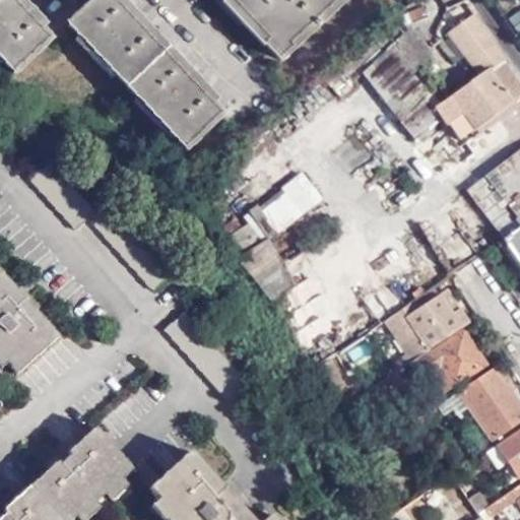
[(0,0),(0,61),(12,75),(48,41),(20,11),(9,0),(0,0)]
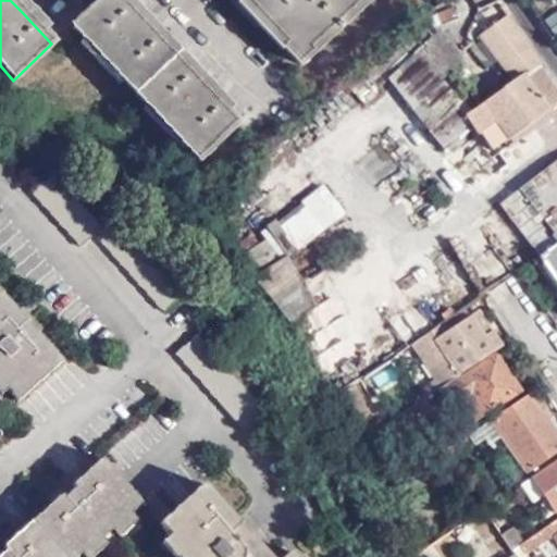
[(147,28),(121,0),(98,0),(71,25),(196,160),(235,125),(206,93),(147,28)]
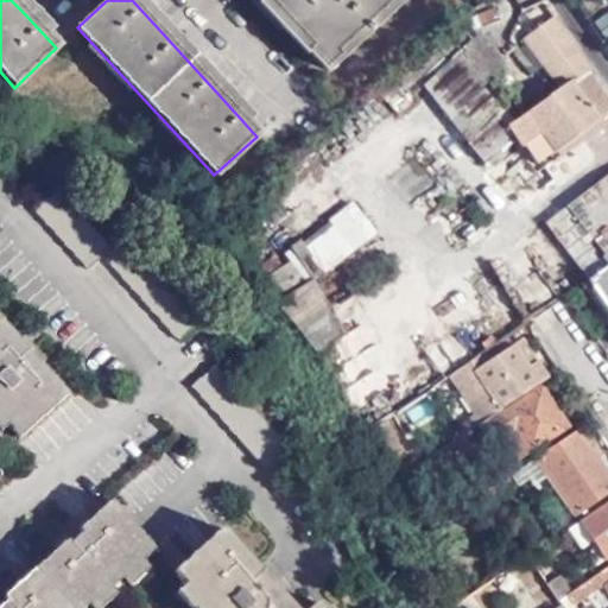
[(403,0),(260,0),(324,70),(403,0)]
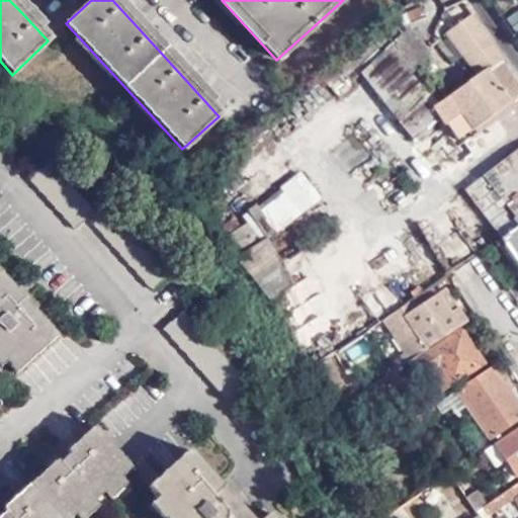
[(517,10),(504,20),(517,39),(517,38),(517,10)]
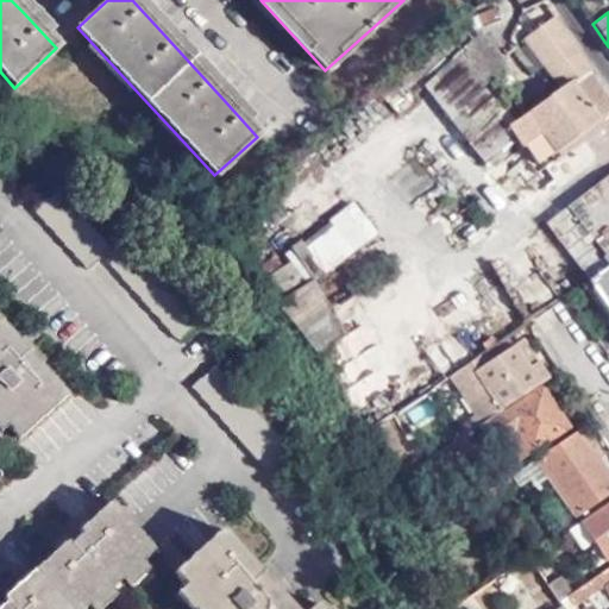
[(509,127),(514,135),(523,146),(526,145),(539,164),(557,152),(598,121),(608,113),(608,90),(557,14),(525,39),(563,88),(510,126),(509,127)]
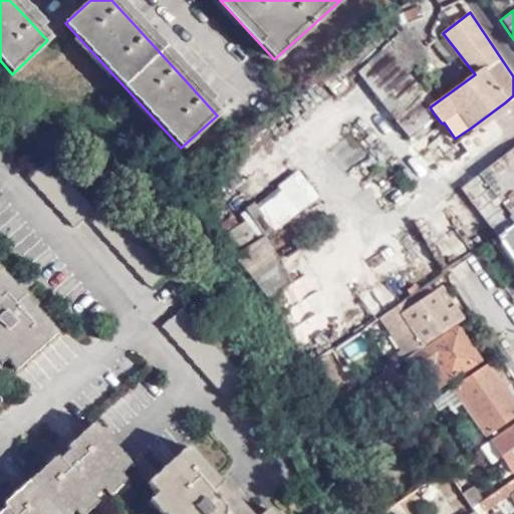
[(387,20),(318,76),(336,97),(347,86),(346,82),(357,72),(400,31),(387,20)]
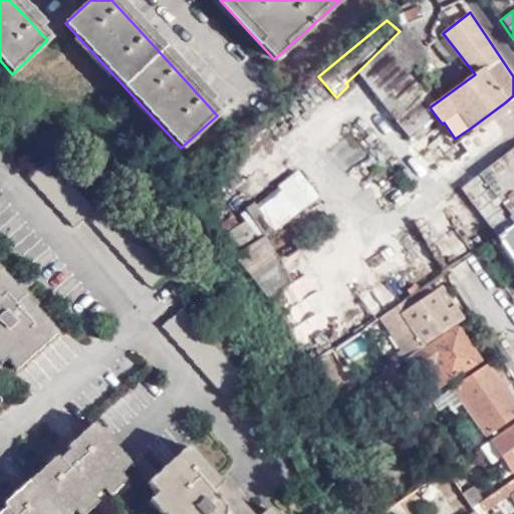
[(400,31),(357,72),(396,121),(420,95),(423,91),(406,70),(425,52),(406,27),(400,31)]
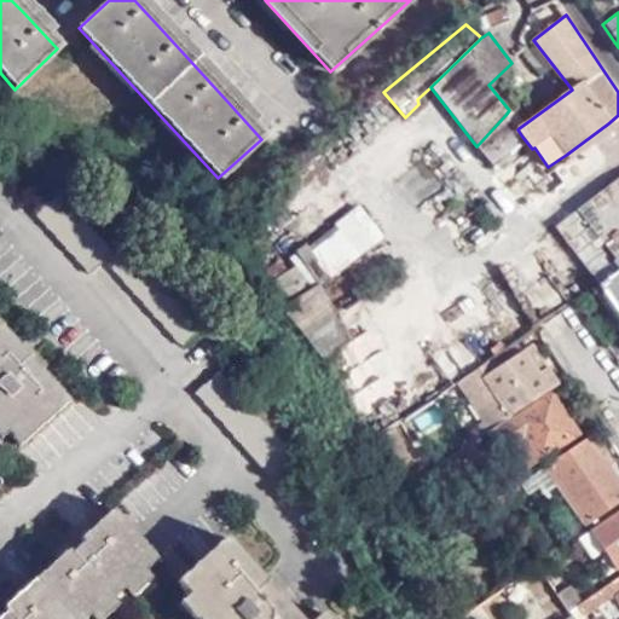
[(505,115),(476,146),(491,163),(522,137),(518,129),(519,128),(505,115)]
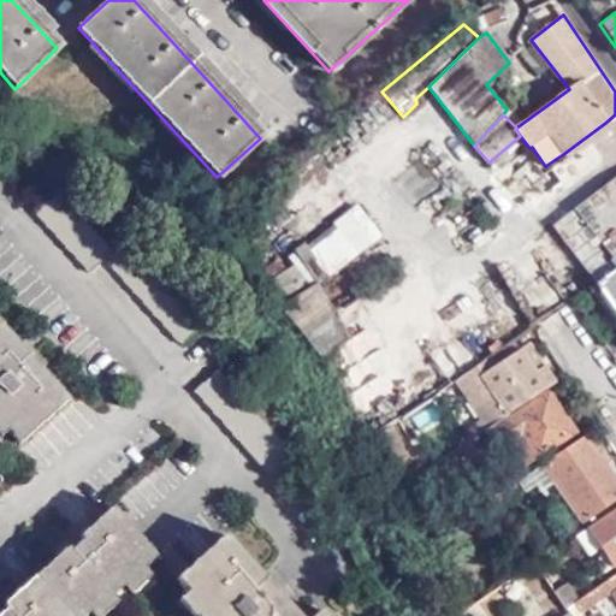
[(615,126),(615,114),(605,123),(611,131),(615,126)]
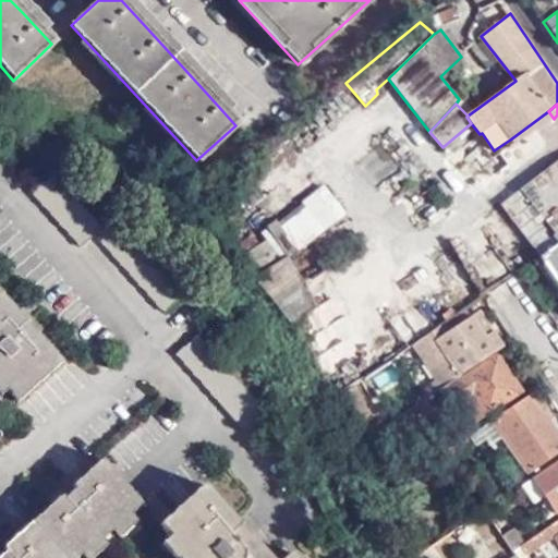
[(554,119),(548,111),(510,140),(516,145),(554,119)]
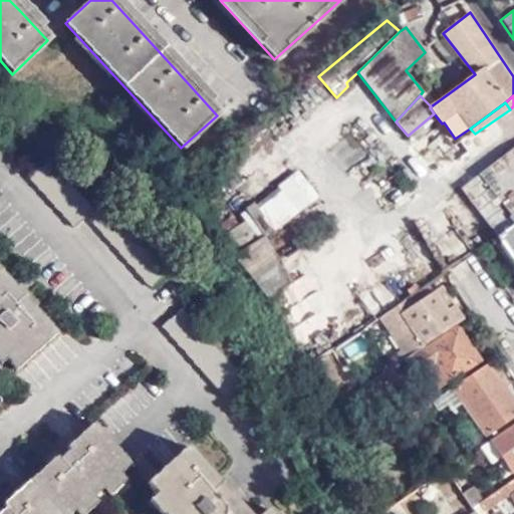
[(513,148),(463,186),(498,234),(513,221),(513,148)]
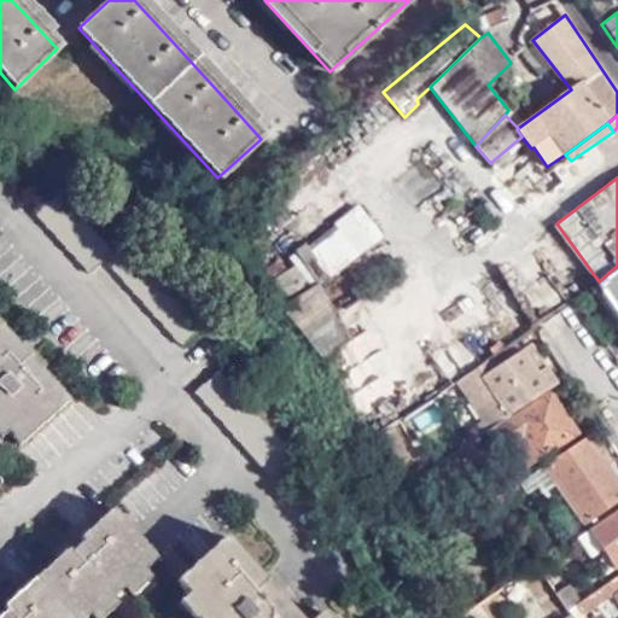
[(283,310),(318,287),(302,264),(263,287),(283,310)]
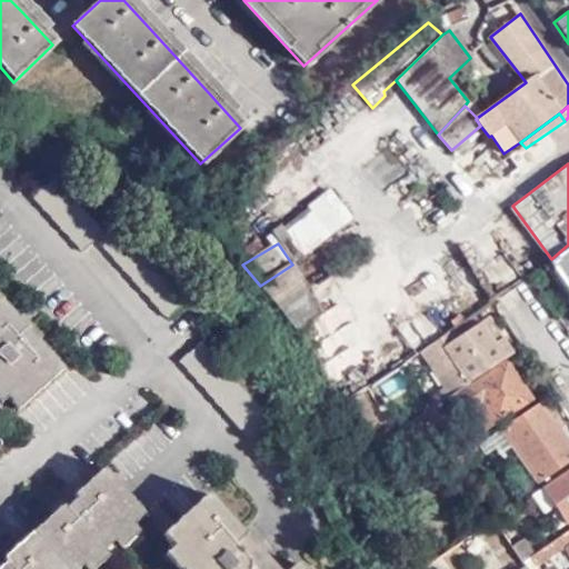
[(568,245),(551,259),(553,262),(568,286),(568,245)]
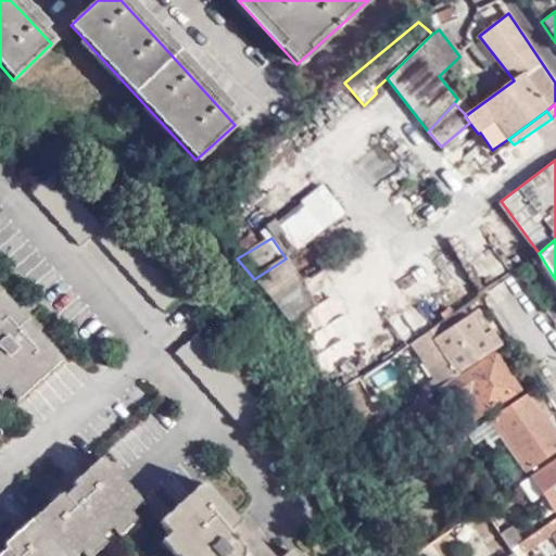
[(254,279),(290,325),(317,310),(286,258),(254,279)]
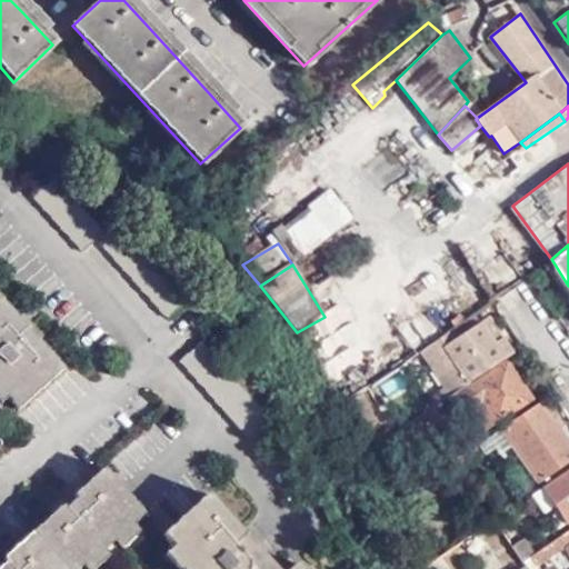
[(41,338),(30,325),(13,340),(10,336),(6,331),(17,321),(0,302),(0,393),(17,412),(62,371),(36,342),(41,338)]
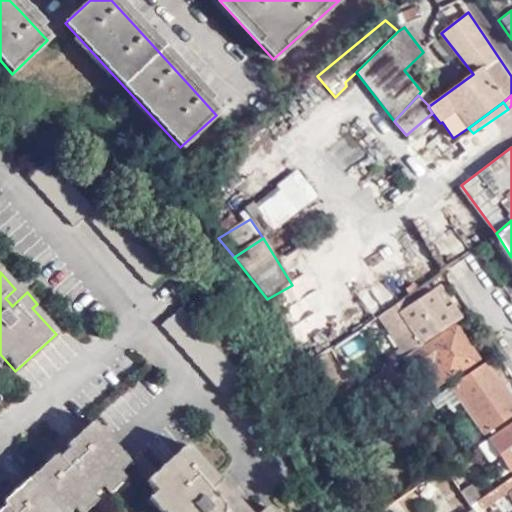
[(444,309),(453,304),(438,283),(430,288),(444,309)]
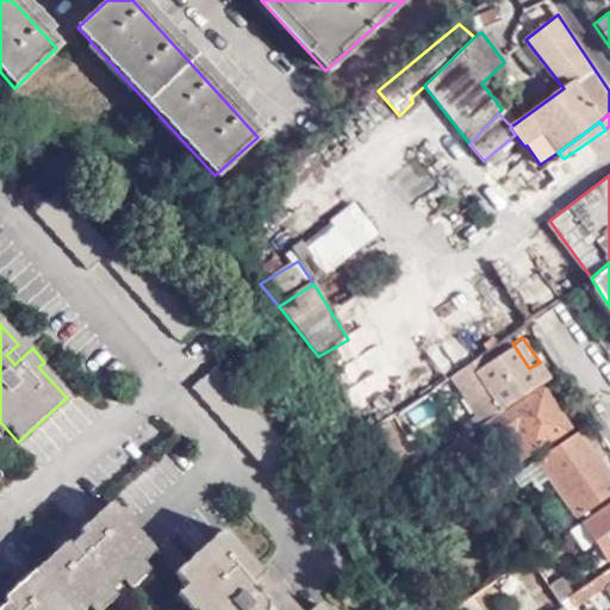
[(14,365),(32,348),(24,340),(18,344),(6,355),(11,360),(14,365)]
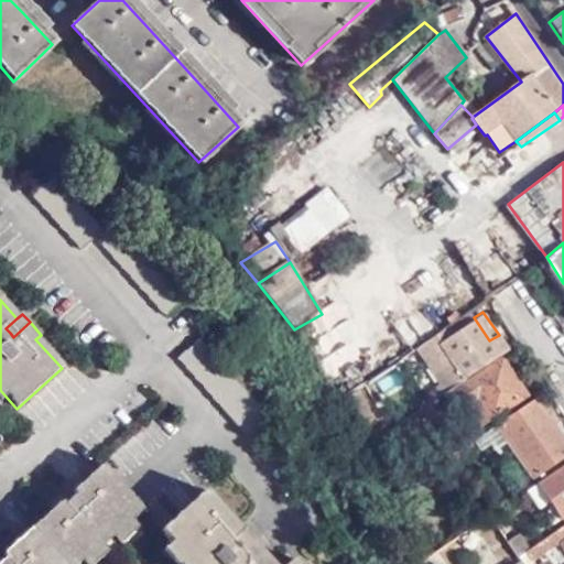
[(462,378),(508,348),(499,335),(489,340),(474,317),(447,335),(443,329),(415,349),(443,392),(462,378)]
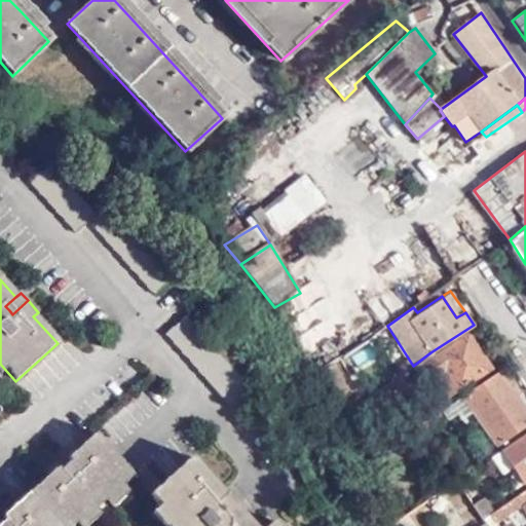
[(240,420),(260,401),(185,317),(164,336),(240,420)]
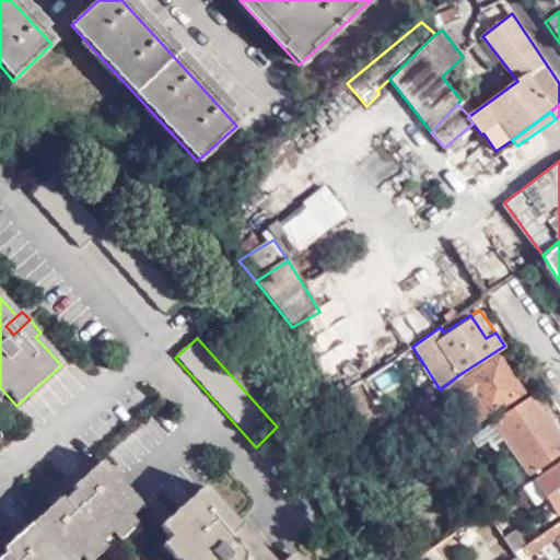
[(462,381),(458,375),(440,389),(439,389),(454,412),(462,408),(473,423),(521,392),(497,357),(462,381)]
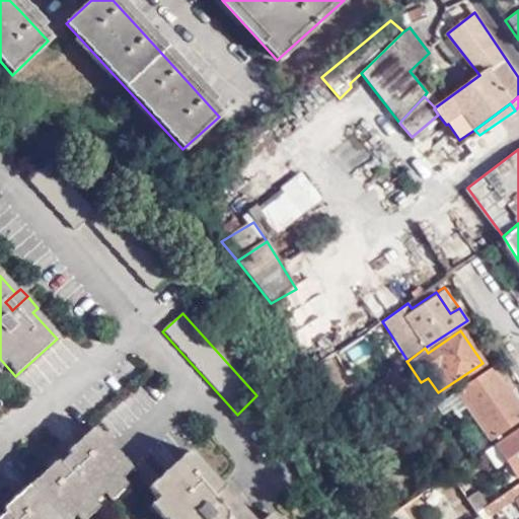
[(518,406),(492,367),(434,405),(440,413),(441,415),(449,410),(452,414),(464,406),(488,442),(518,421),(518,406)]
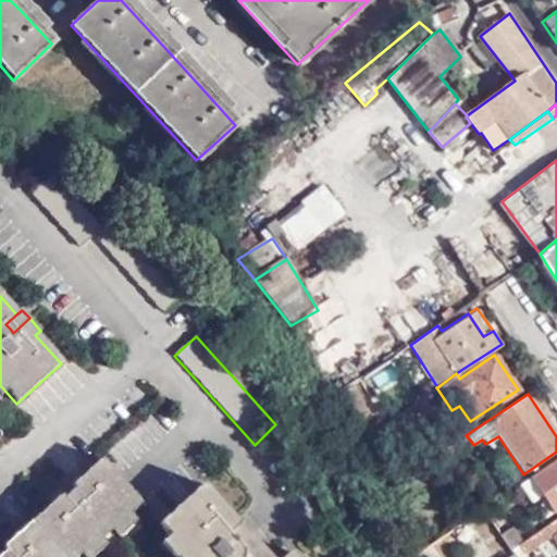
[(422,397),(395,416),(404,430),(432,411),(422,397)]
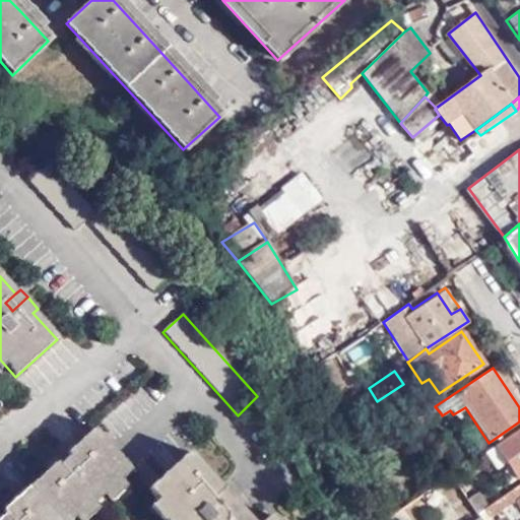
[(114,438),(157,400),(143,384),(101,421),(114,438)]
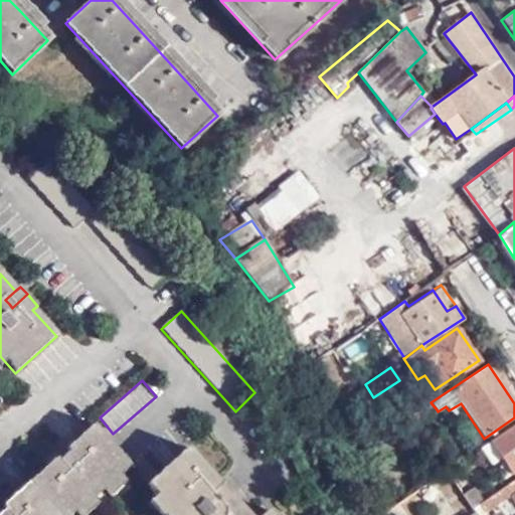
[(437,409),(431,402),(430,401),(405,417),(411,426),(437,409)]
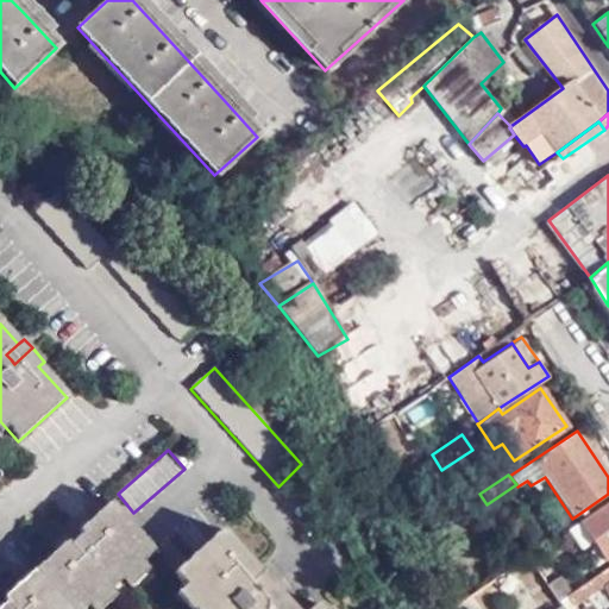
[(608,500),(566,529),(579,548),(591,540),(606,562),(608,559),(608,500)]
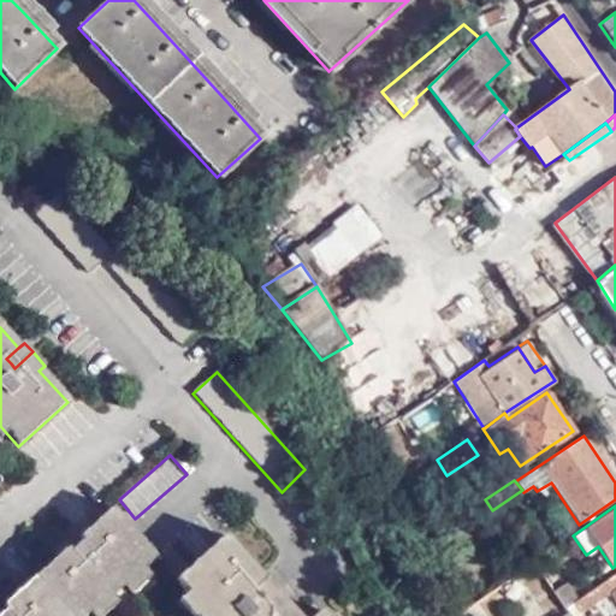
[(19,615),(12,615),(0,600),(0,615),(82,615),(88,611),(92,615),(99,615),(116,602),(111,597),(154,557),(110,508),(78,535),(75,529),(60,542),(81,564),(76,568),(71,573),(57,556),(12,596),(25,611),(21,615),(19,615)]
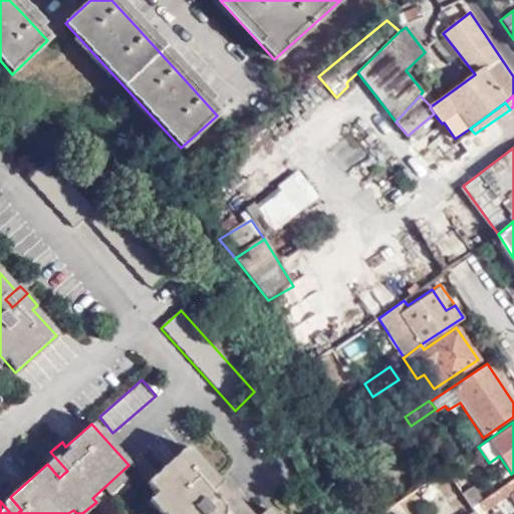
[(270,513),(266,510),(262,513),(247,513),(238,503),(227,512),(224,508),(221,504),(236,491),(225,480),(220,485),(216,480),(187,447),(146,483),(156,495),(148,502),(158,513),(162,513),(166,511),(168,513),(270,513)]
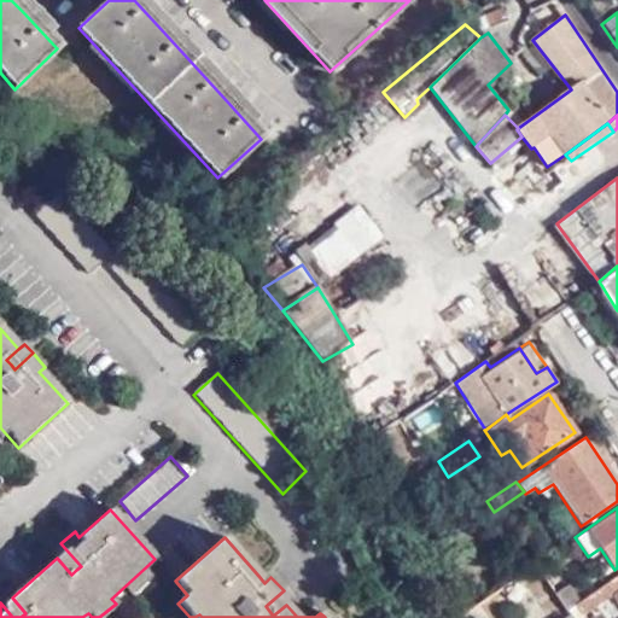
[(81,566),(60,543),(51,552),(57,558),(71,575),(76,570),(81,566)]
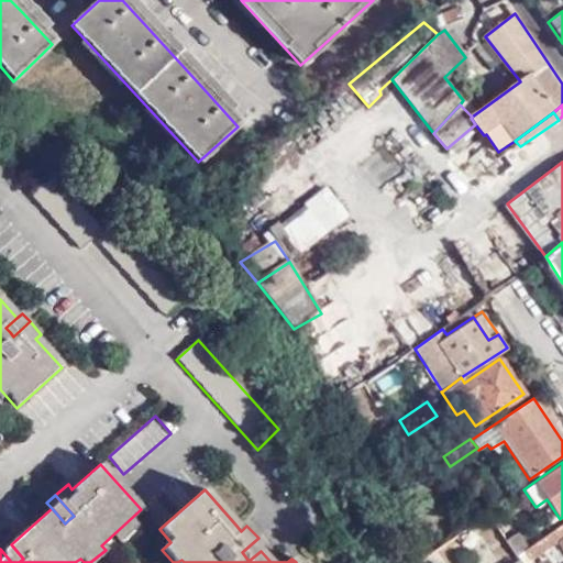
[(521,562),(530,562),(530,561),(562,537),(562,522),(527,548),(516,554),(519,560),(521,562)]
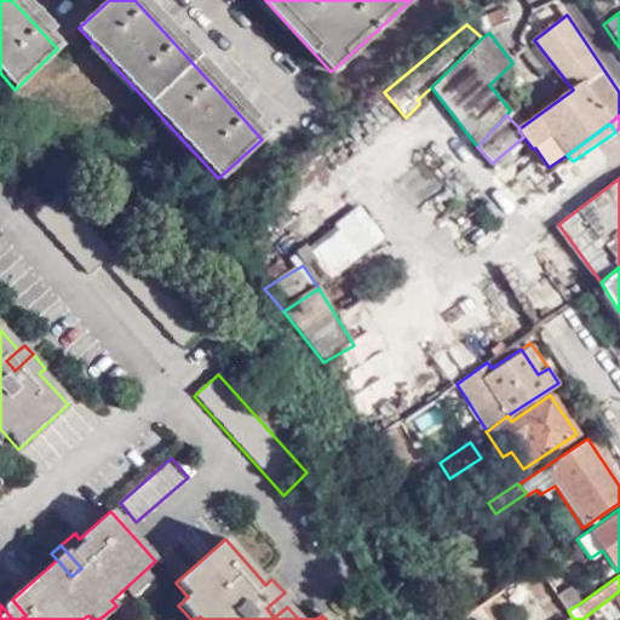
[(569,587),(557,595),(568,610),(580,603),(569,587)]
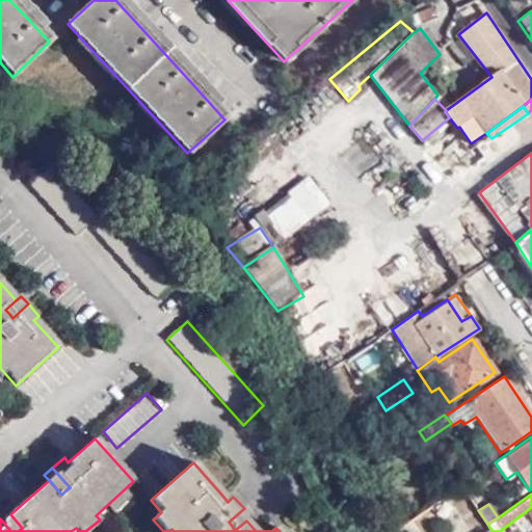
[(251,516),(244,508),(229,522),(235,530),(246,521),(251,516)]
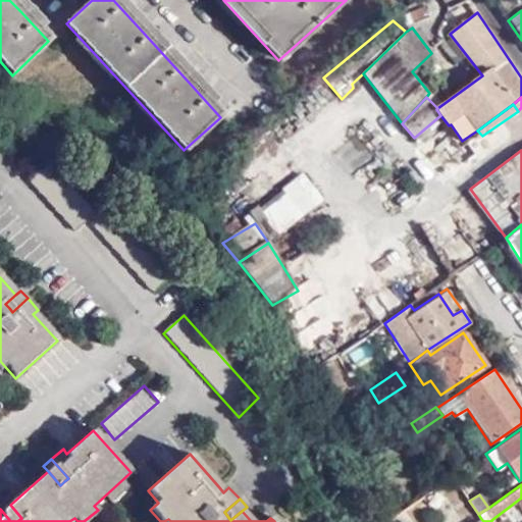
[(5,501),(0,505),(0,509),(10,521),(16,521),(17,521),(21,518),(10,505),(5,501)]
